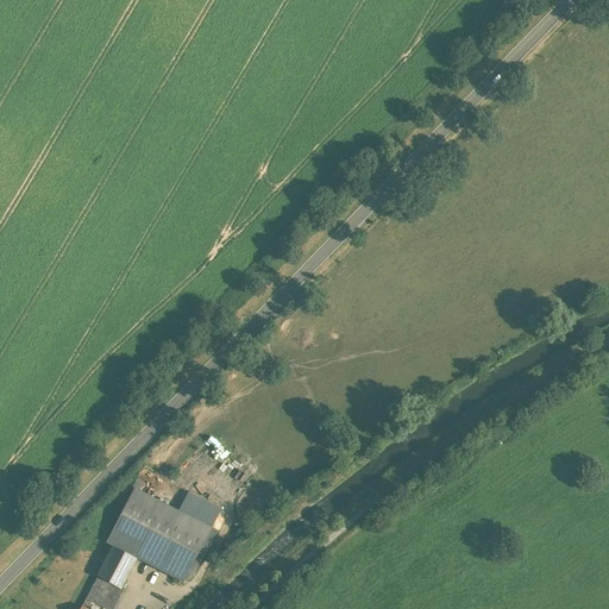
[(135,491),(107,544),(113,546),(113,547),(136,559),(136,560),(138,563),(139,560),(183,583),(211,531),(177,513),(135,491)]
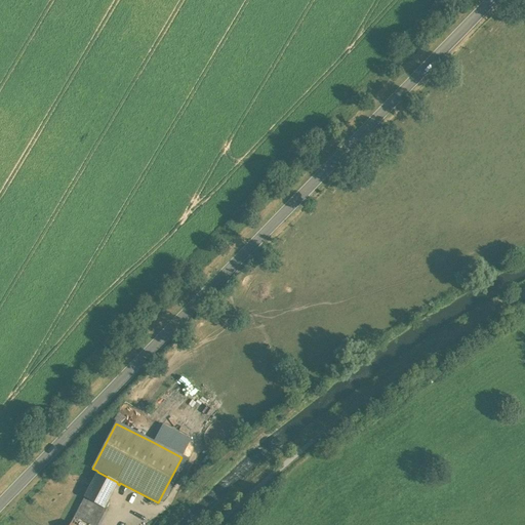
[(153,442),(182,457),(191,440),(162,425),(153,442)]
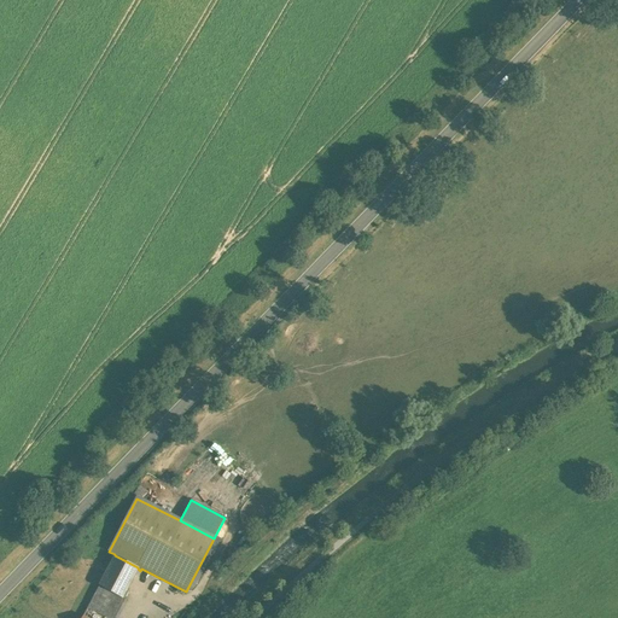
[(138,567),(115,555),(99,586),(105,589),(122,598),(138,569),(138,567)]
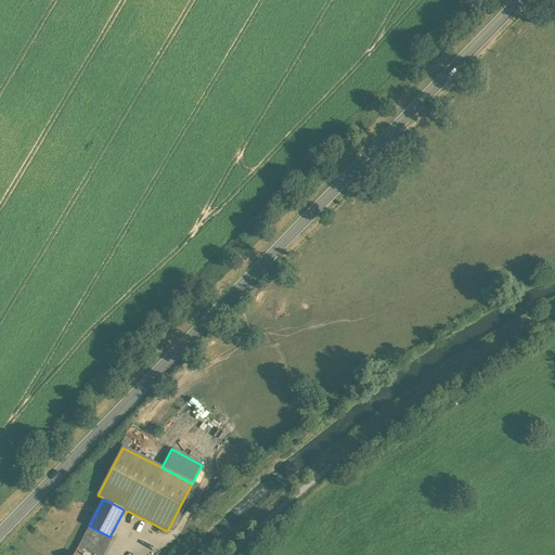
[(89,526),(74,554),(76,554),(80,554),(94,529),(89,526)]
